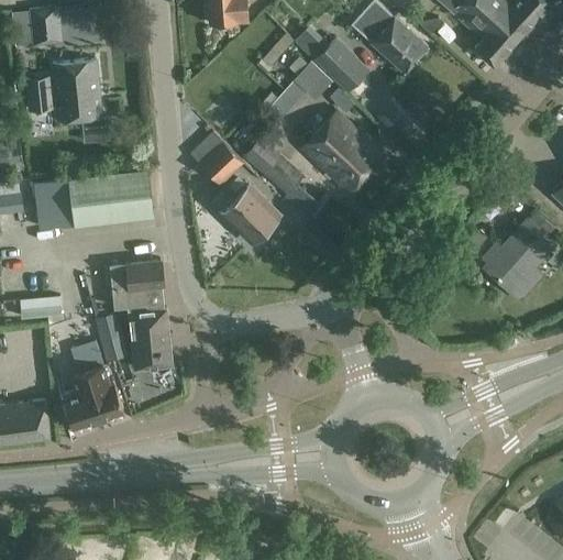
[(207,0),(209,26),(239,24),(247,23),(245,0),(207,0)]
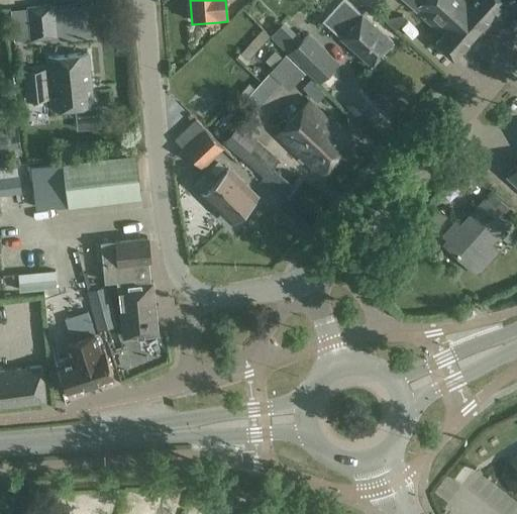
[(356,0),(374,14),(383,3),(385,0),(405,0),(417,10),(415,13),(443,37),(436,45),(454,62),(508,1),(506,0),(356,0)]
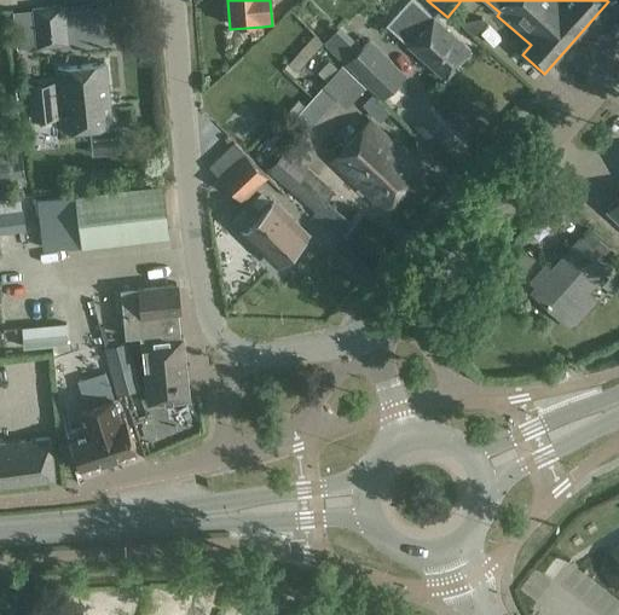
[(472,53),(434,19),(433,21),(411,1),(387,28),(404,44),(406,41),(411,45),(408,48),(445,82),(472,53)]
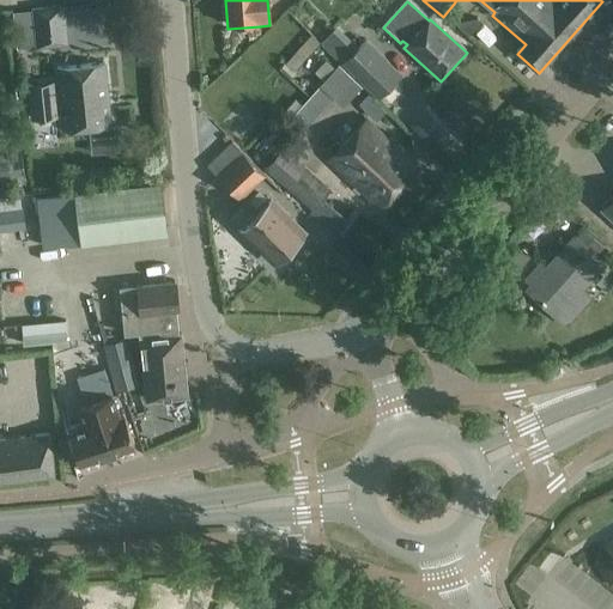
[(62,10),(35,12),(37,36),(65,32),(62,10)]
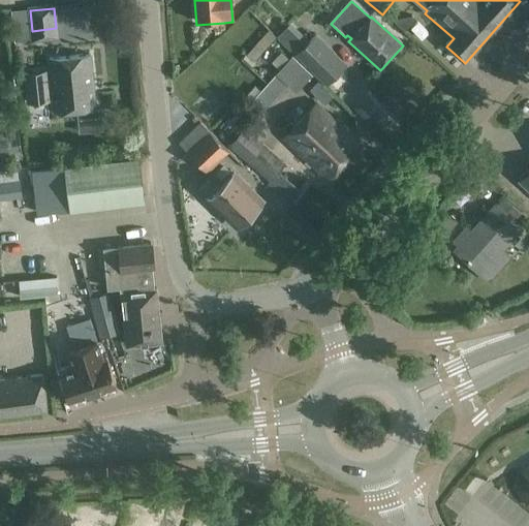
[(294,58),(325,89),(347,67),(315,36),(294,58)]
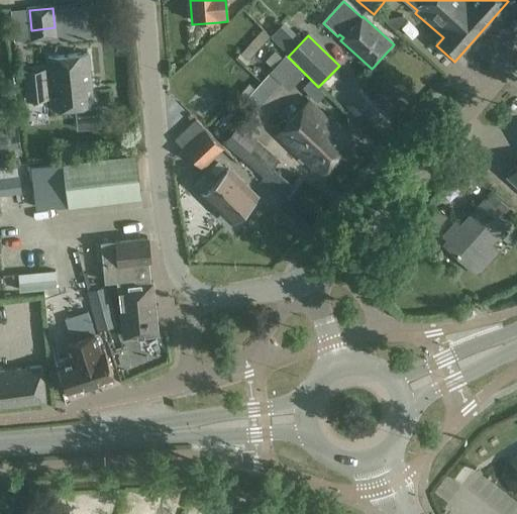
[(89,57),(49,61),(52,79),(46,80),(45,72),(25,74),(28,103),(48,101),(47,93),(53,93),(55,112),(94,108),(89,57)]
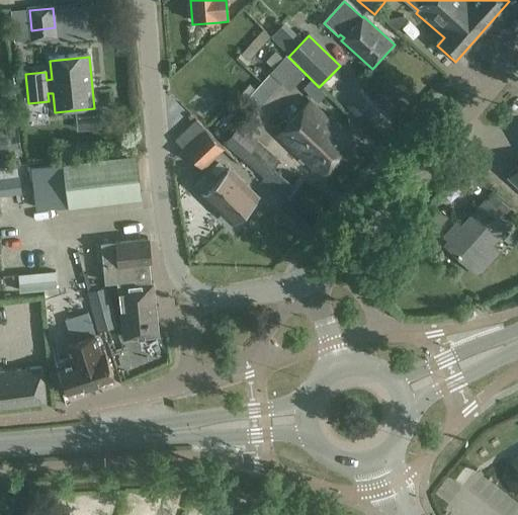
[(285,58),(243,105),(253,114),(279,84),(289,93),(305,77),(285,58)]
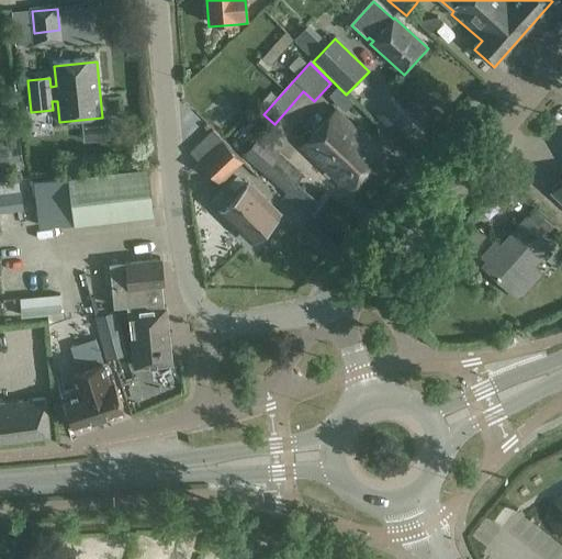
[(302,151),(349,194),(383,157),(336,113),(302,151)]
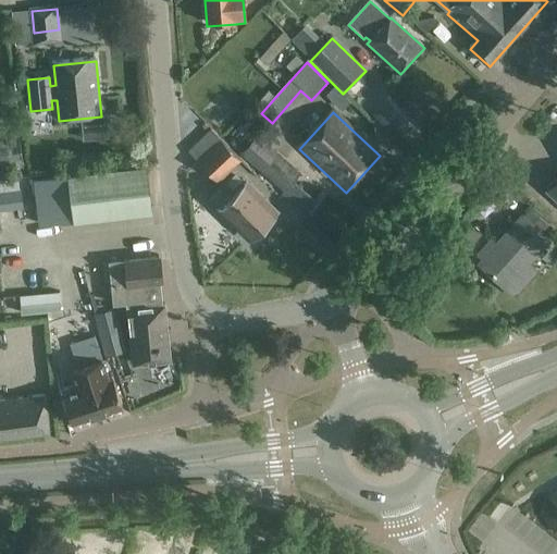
[(242,162),(221,142),(211,131),(187,154),(198,163),(219,185),(242,162)]
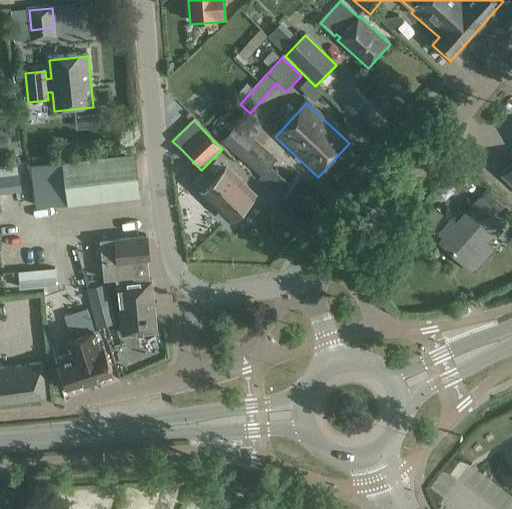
[(220,144),(260,179),(258,181),(281,199),(290,187),(269,170),(276,161),(235,126),(220,144)]
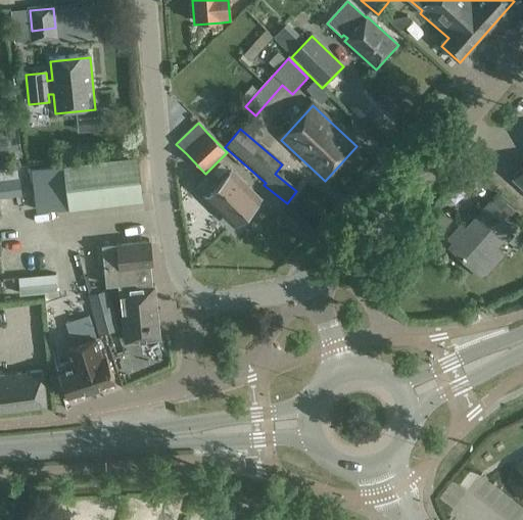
[(138,157),(63,167),(31,171),(36,214),(68,210),(68,211),(143,203),(138,157)]
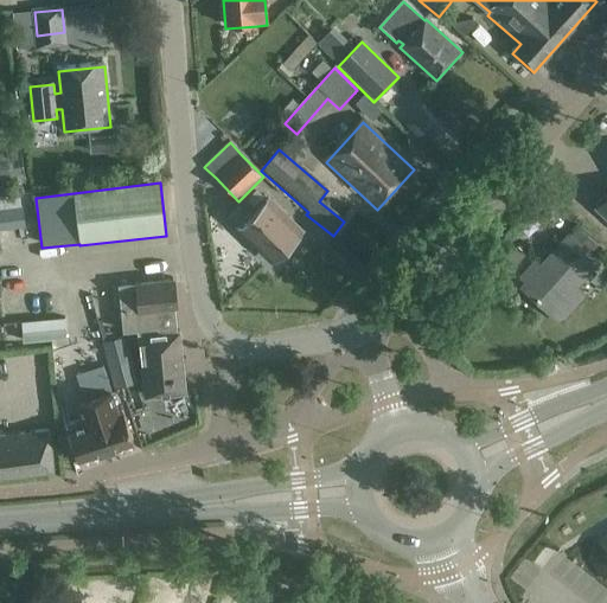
[(606,194),(594,210),(606,220),(606,194)]
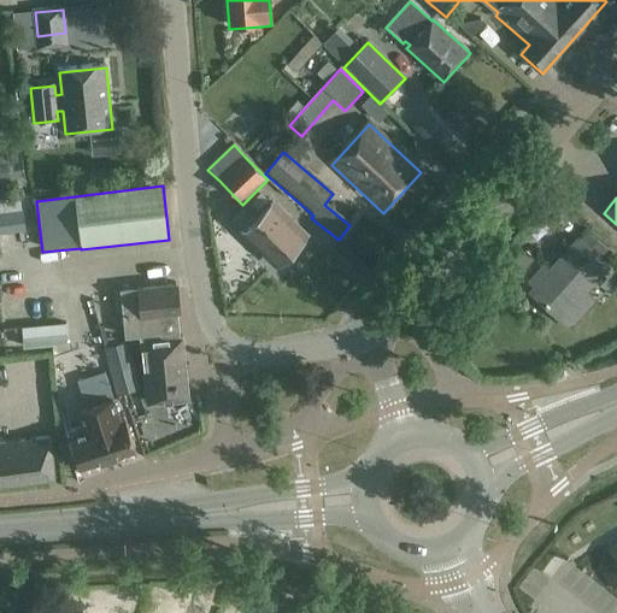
[(231,223),(244,234),(276,267),(306,237),(272,205),(260,216),(250,205),(231,223)]
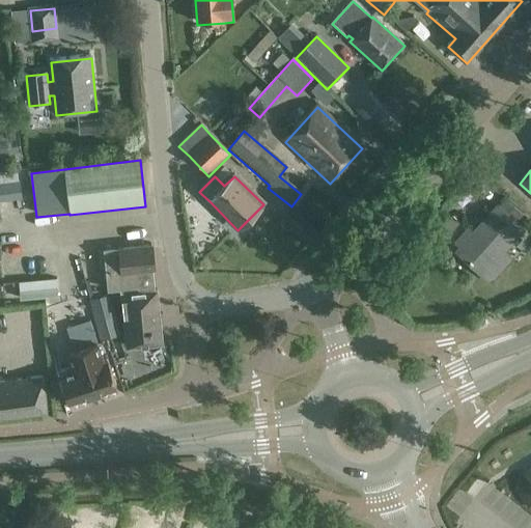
[(0,203),(21,201),(18,182),(0,184),(0,203)]
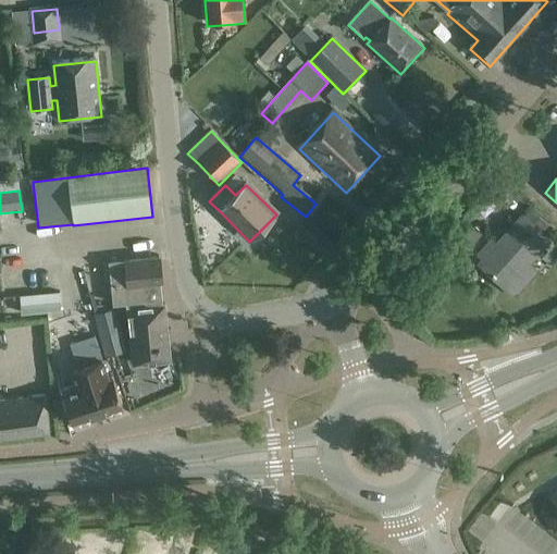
[(493,237),(500,222),(487,216),(480,231),(493,237)]
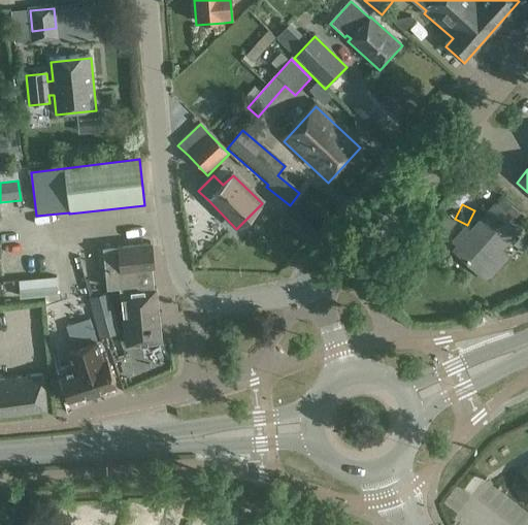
[(499,253),(519,231),(494,208),(455,252),(489,283),(508,261),(499,253)]
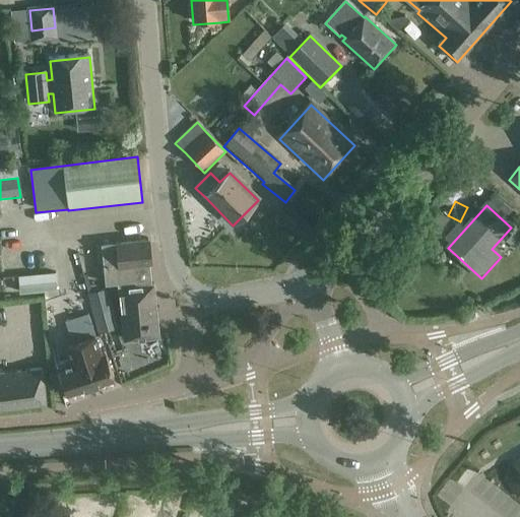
[(448,219),(436,208),(412,234),(426,245),(448,219)]
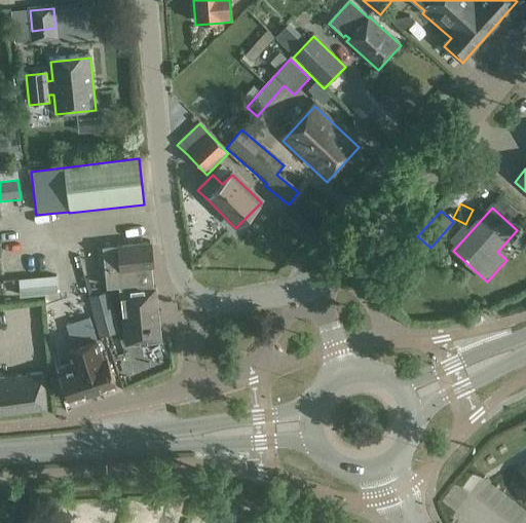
[(155,290),(154,290),(152,270),(154,270),(151,244),(117,247),(102,249),(107,291),(119,290),(119,293),(120,293),(125,346),(160,342),(155,290)]
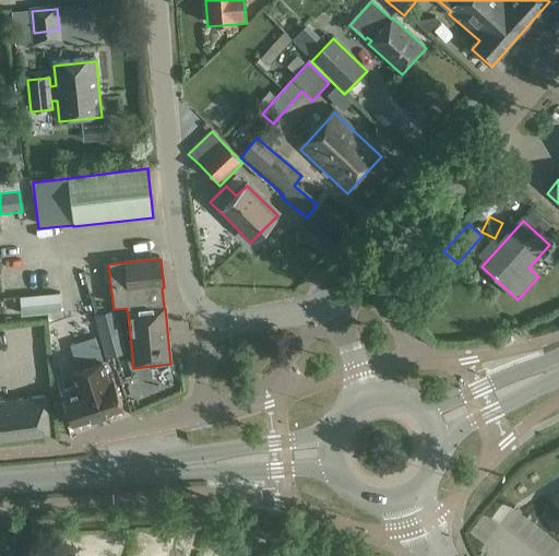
[(21,318),(61,314),(59,296),(19,300),(21,318)]
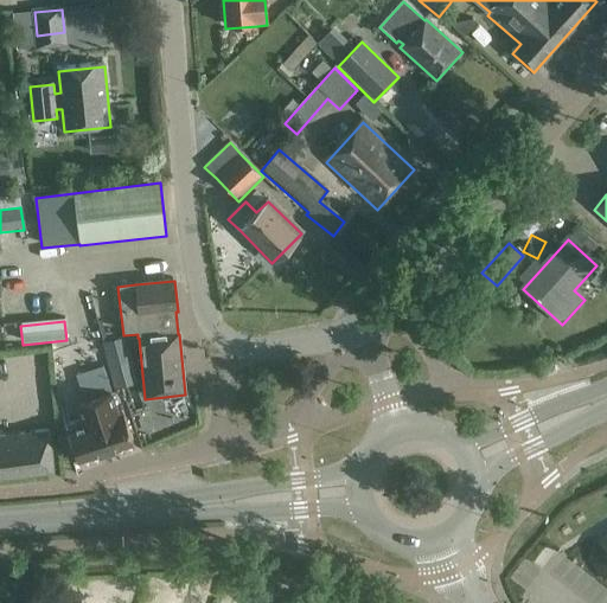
[(125,339),(102,345),(114,392),(138,386),(125,339)]
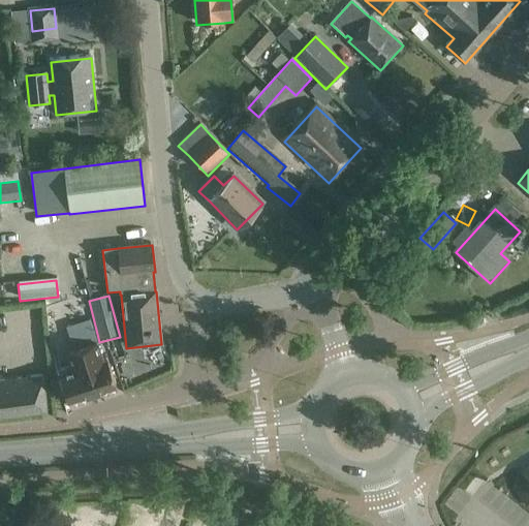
[(27,311),(63,310),(63,301),(27,302),(27,311)]
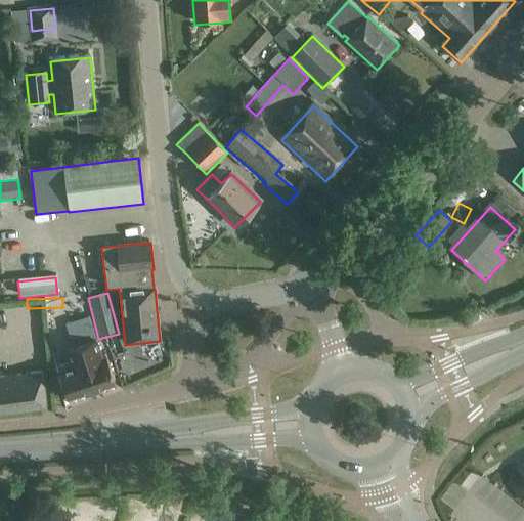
[(102,358),(96,341),(64,351),(69,363),(57,366),(68,401),(116,386),(106,357),(102,358)]
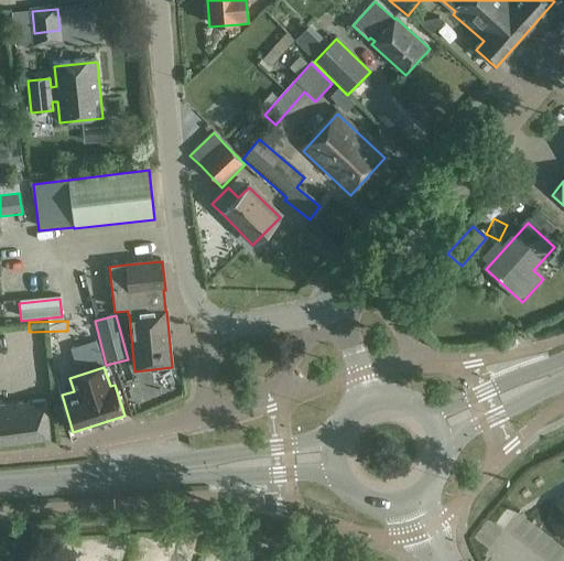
[(0,446),(49,441),(44,403),(0,408),(0,446)]
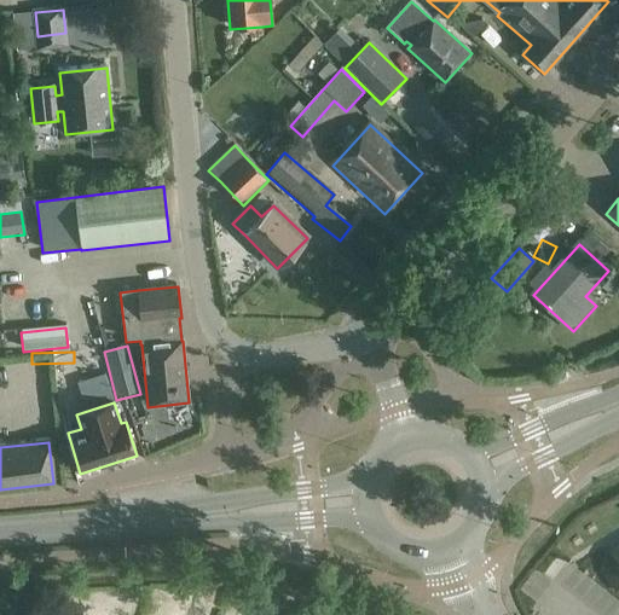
[(618,547),(609,555),(606,575),(617,593),(618,593),(618,547)]
